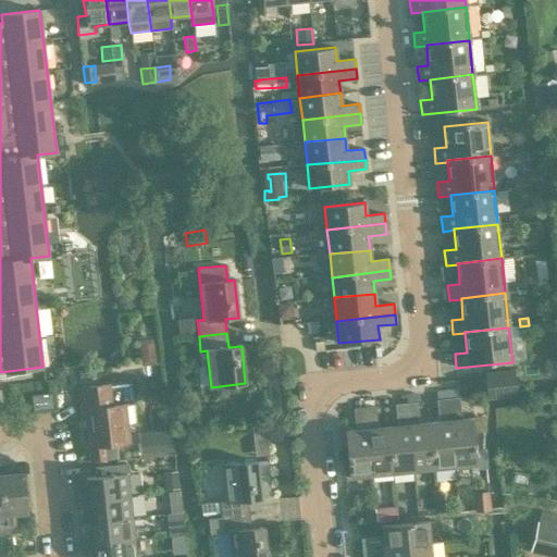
[(504,396),(502,378),(483,380),(485,397),(504,396)]
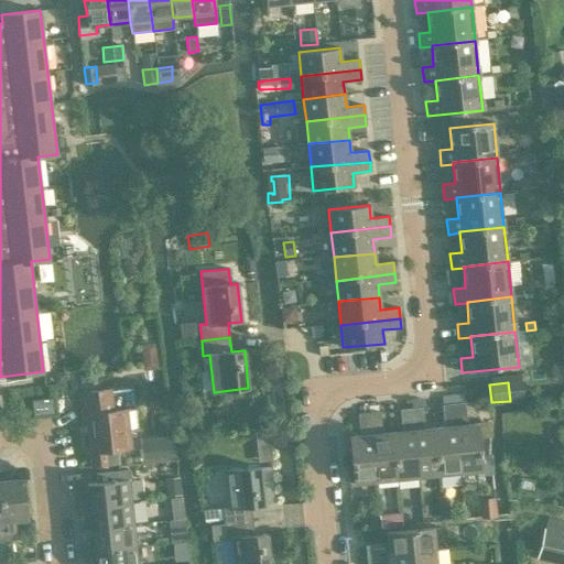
[(88,424),(91,453),(94,452),(95,465),(93,466),(93,467),(118,464),(117,449),(130,448),(128,432),(138,431),(136,409),(111,412),(109,390),(80,393),(84,425),(88,424)]
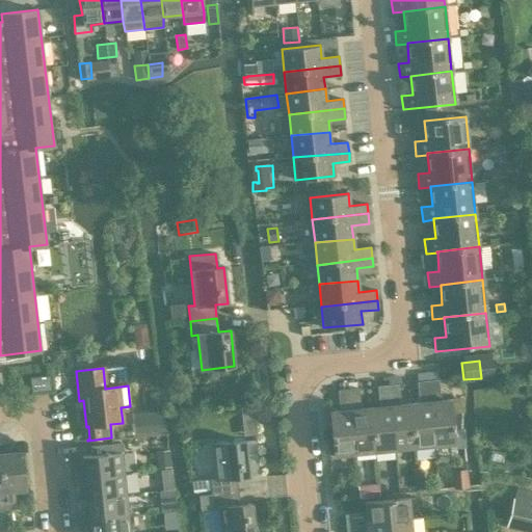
[(50,375),(29,378),(31,393),(51,391),(50,375)]
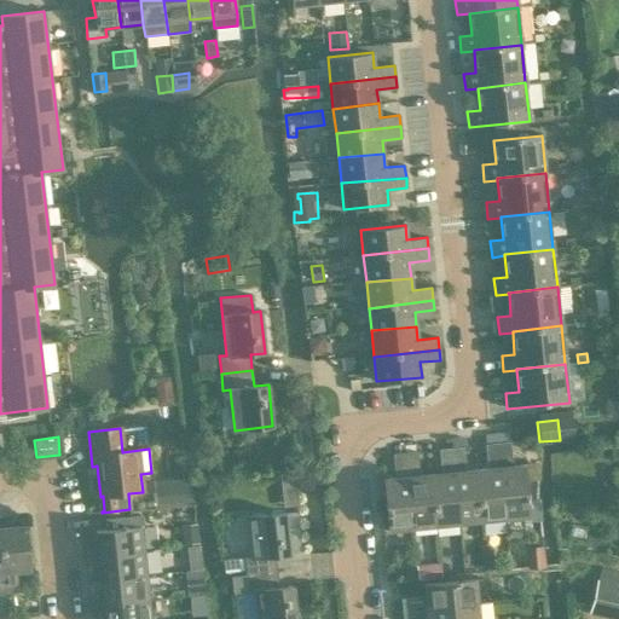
[(497,444),(504,519),(528,516),(524,464),(513,466),(510,443),(497,444)]
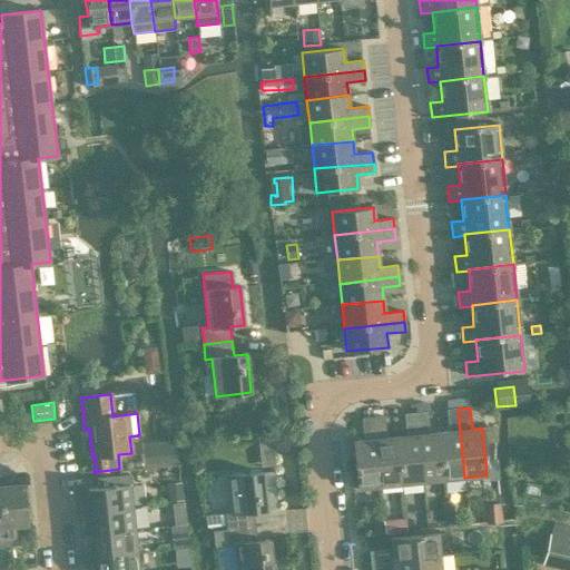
[(439,432),(443,480),(464,478),(458,409),(446,410),(449,431),(439,432)]
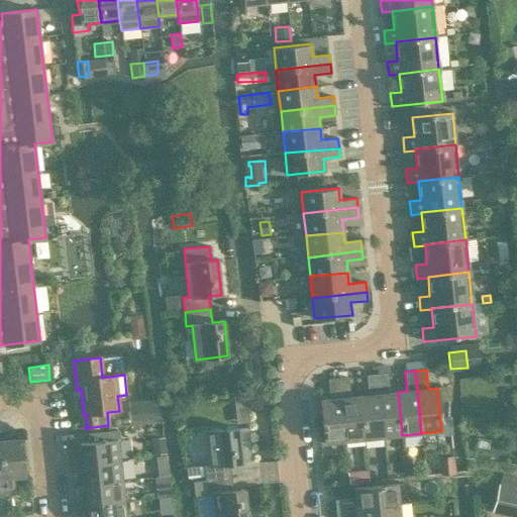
[(377,375),(383,437),(402,435),(398,392),(389,393),(387,374),(377,375)]
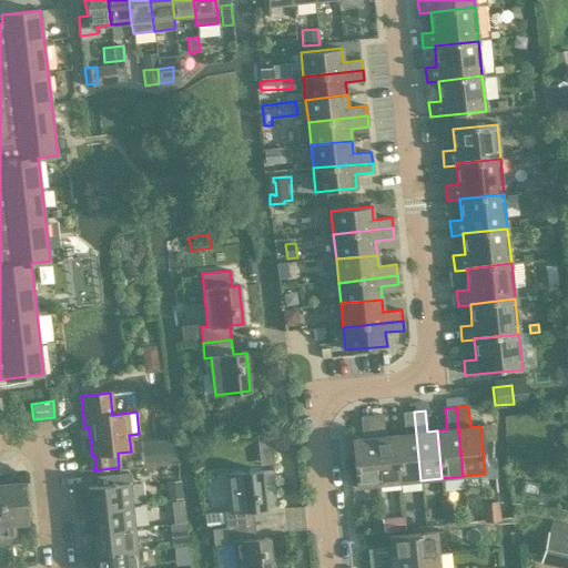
[(395,435),(401,483),(421,480),(414,412),(403,413),(405,434),(395,435)]
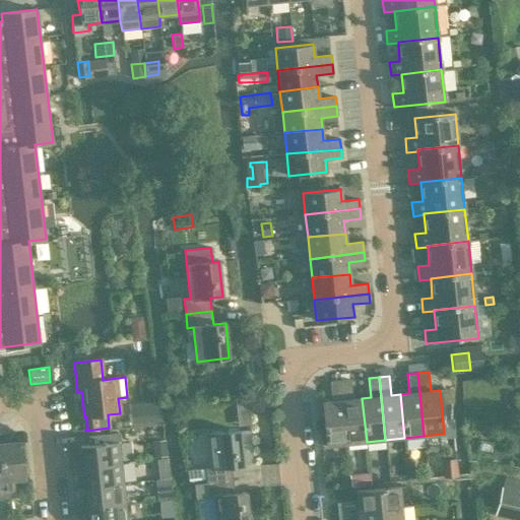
[(340,381),(346,444),(367,442),(362,398),(352,399),(350,380),(340,381)]
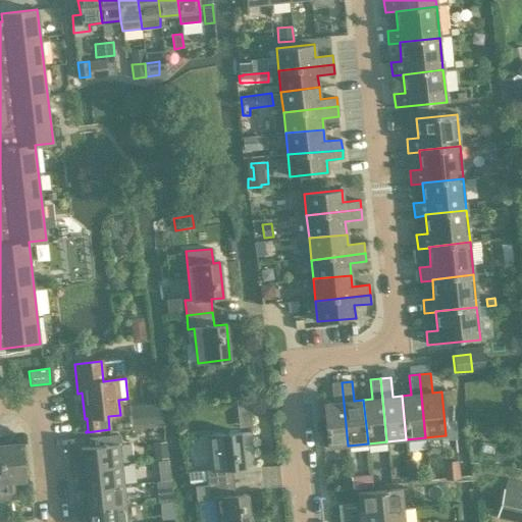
[(327,448),(348,446),(342,382),(331,383),(333,403),(323,404),(327,448)]
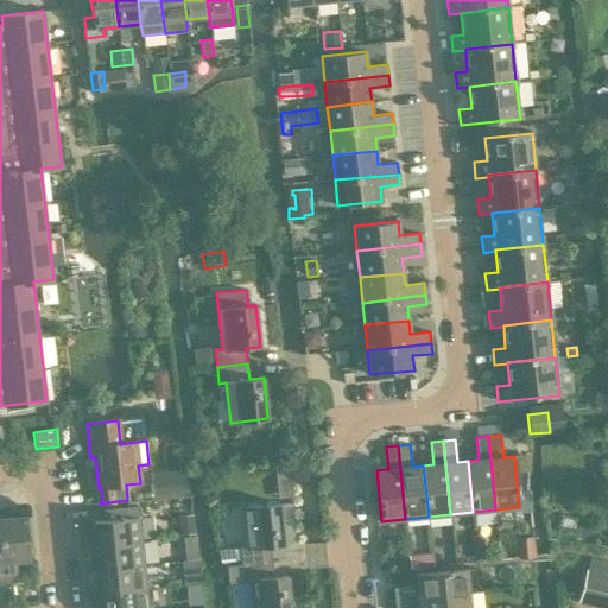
[(214,456),(214,467),(229,466),(228,455),(214,456)]
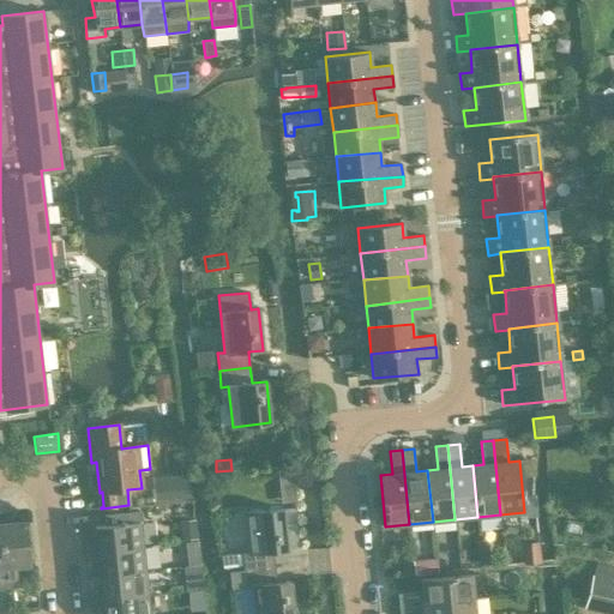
[(242,553),(244,570),(275,567),(274,552),(287,549),(283,509),(245,512),(250,553),(242,553)]
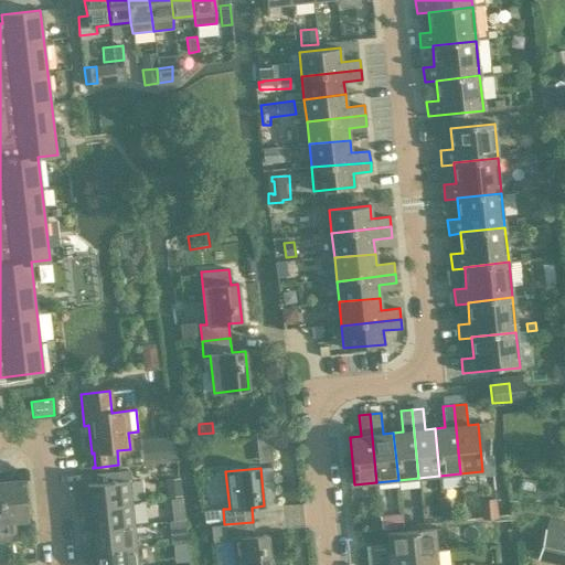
[(84,501),(77,501),(78,509),(131,503),(128,470),(95,475),(96,483),(87,484),(88,502),(86,503),(84,501)]
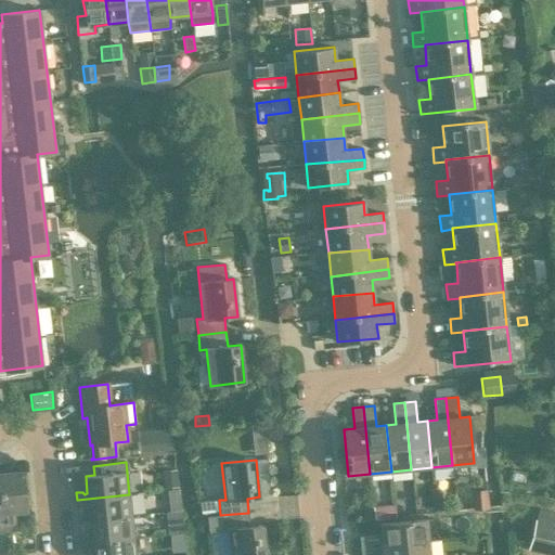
[(0,468),(0,480),(5,531),(16,530),(14,512),(27,511),(23,470),(11,472),(11,467),(0,468)]
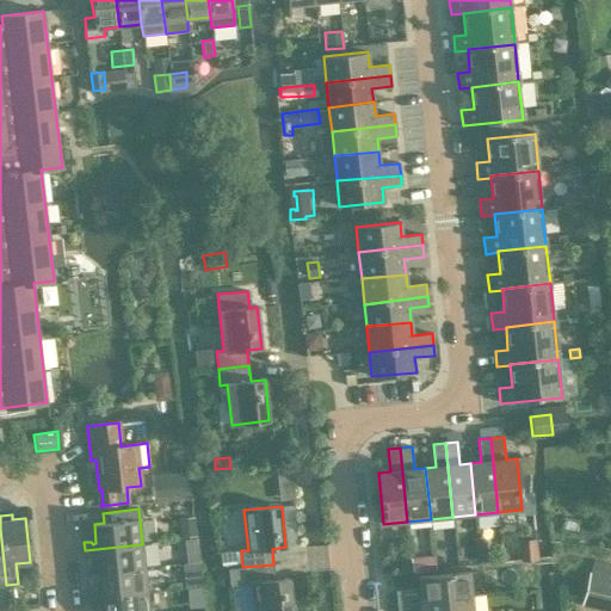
[(193,520),(180,523),(183,538),(196,536),(193,520)]
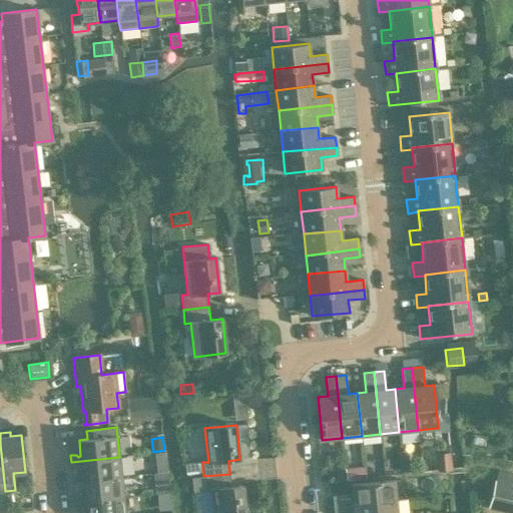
[(436,454),(438,472),(452,470),(450,452),(436,454)]
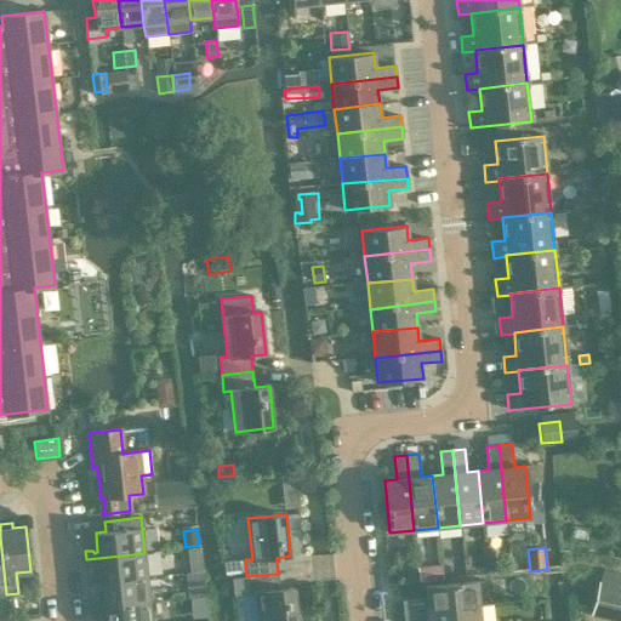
[(98,563),(101,582),(147,577),(144,553),(86,559),(87,567),(93,567),(96,563),(98,563)]
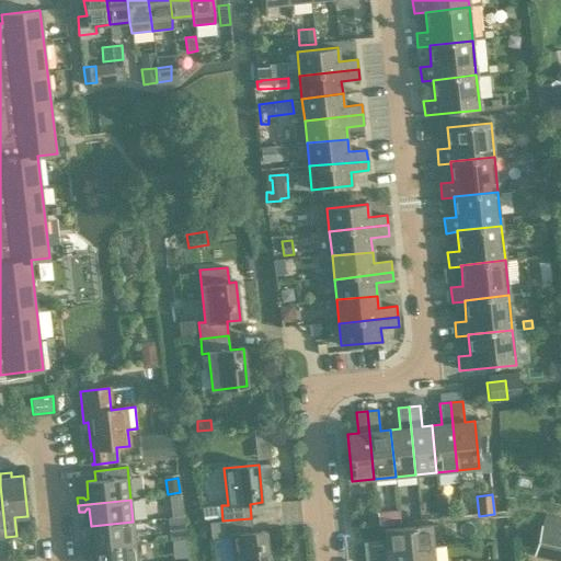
[(252,533),(251,518),(222,521),(222,522),(209,523),(212,538),(231,536),(232,560),(268,560),(265,531),(252,533)]
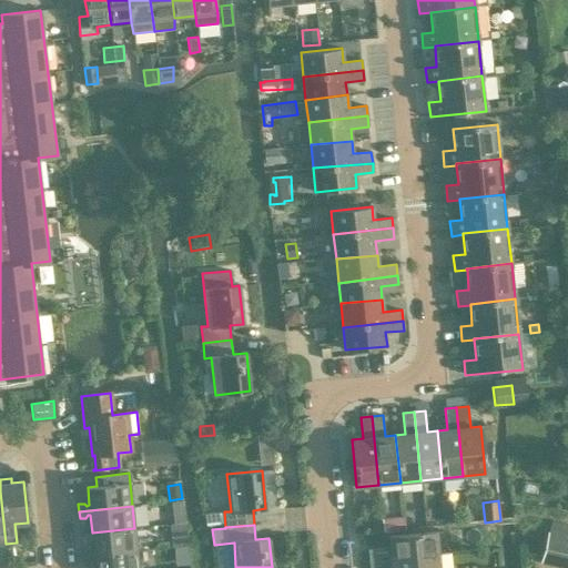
[(89,548),(83,549),(83,556),(137,550),(134,528),(92,533),(94,550),(92,550),(89,548)]
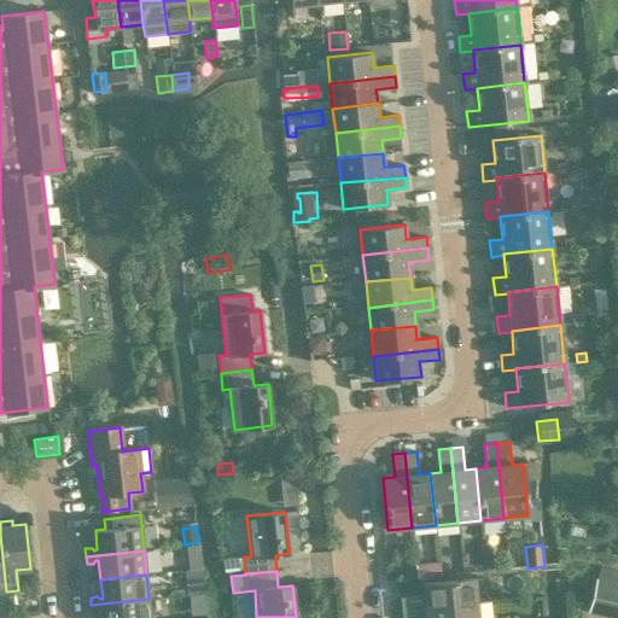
[(401,598),(402,610),(476,601),(473,578),(423,583),(424,595),(401,598)]
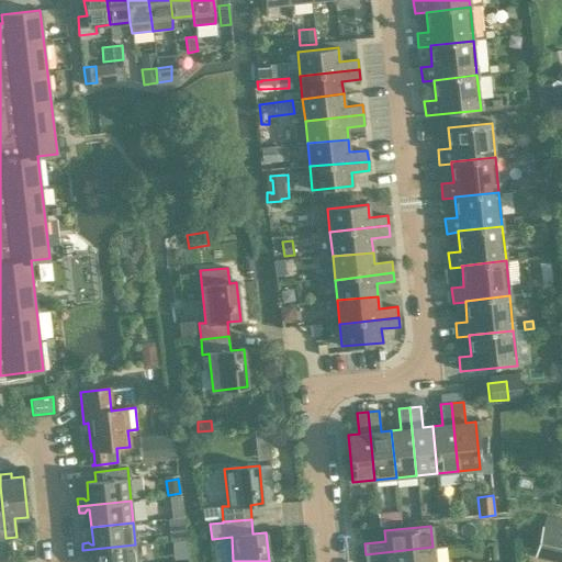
[(561,561),(561,534),(543,529),(536,555),(561,561)]
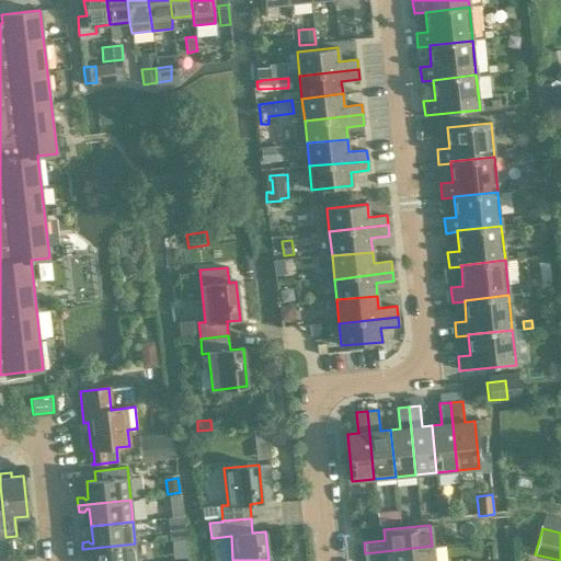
[(137,560),(135,544),(82,549),(83,557),(90,556),(92,553),(94,553),(94,560),(137,560)]
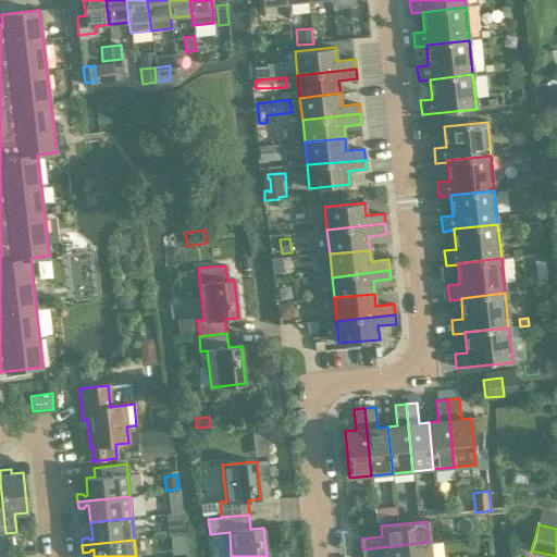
[(430,556),(429,542),(362,549),(362,556),(430,556)]
